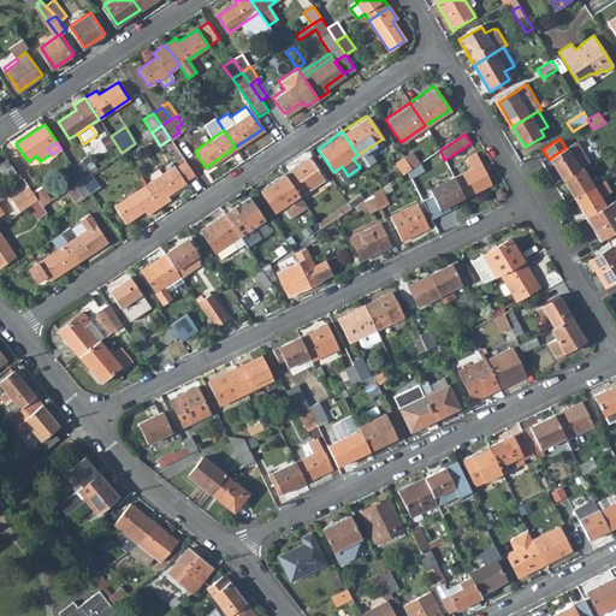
[(549,159),(562,179),(580,169),(588,163),(576,144),(573,143),(566,148),(549,159)]
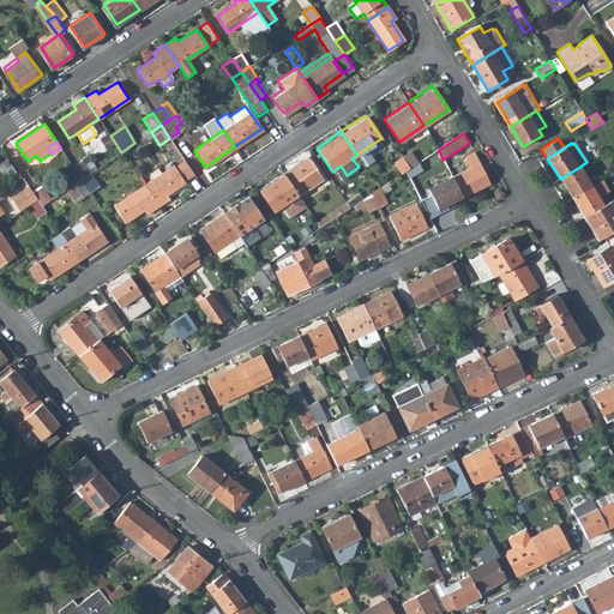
[(419,163),(411,152),(403,158),(410,169),(410,168),(419,163)]
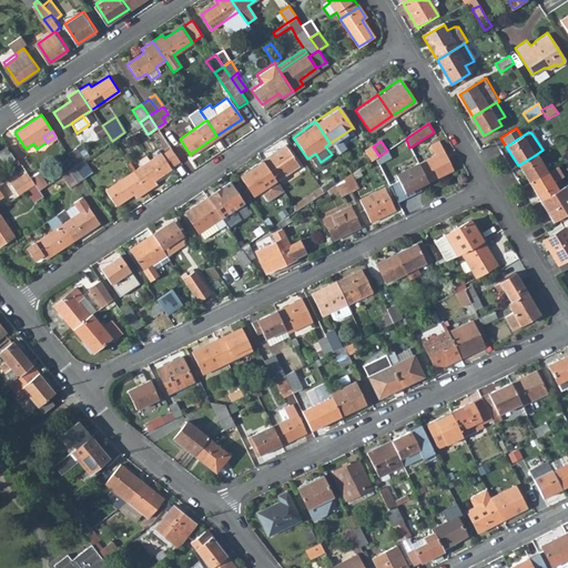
[(433,144),(437,155),(418,164),(427,183),(452,171),(438,142),(433,144)]
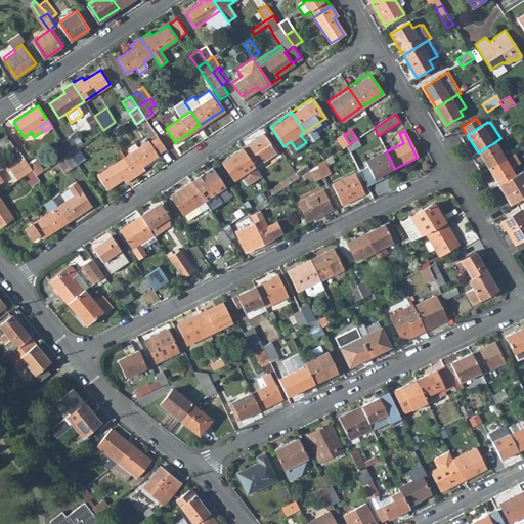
[(274,153),(261,133),(241,146),(254,166),(274,153)]
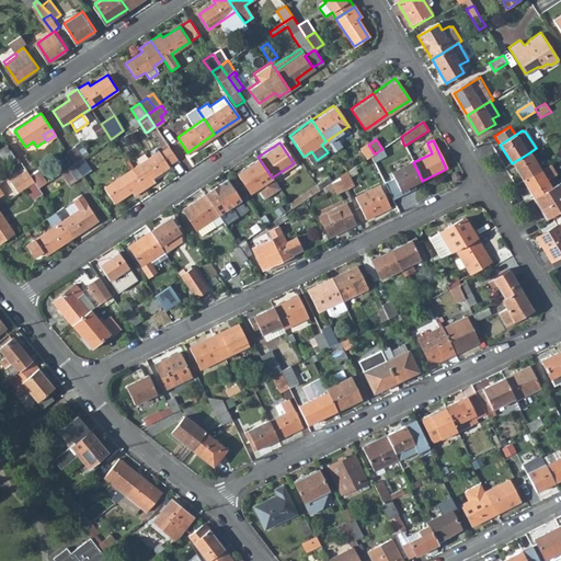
[(0,155),(4,162),(13,156),(6,145),(0,148),(0,155)]
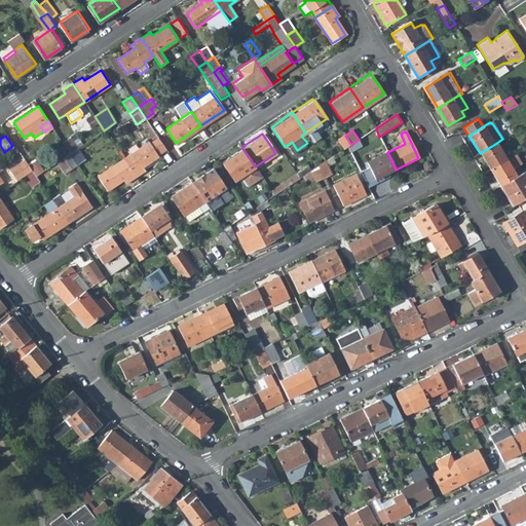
[(345,136),(337,141),(343,150),(347,147),(351,145),(345,136)]
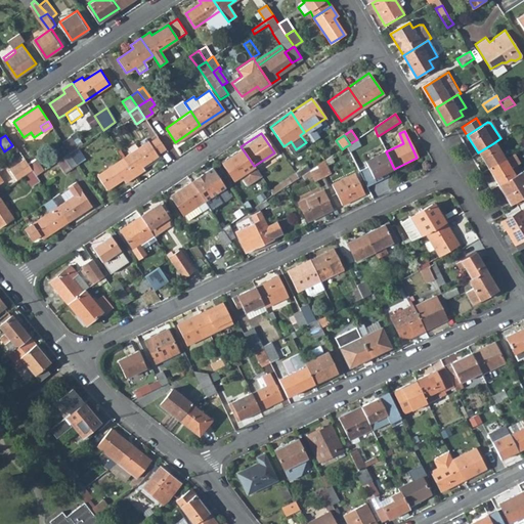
[(77,147),(70,136),(61,141),(70,153),(77,147)]
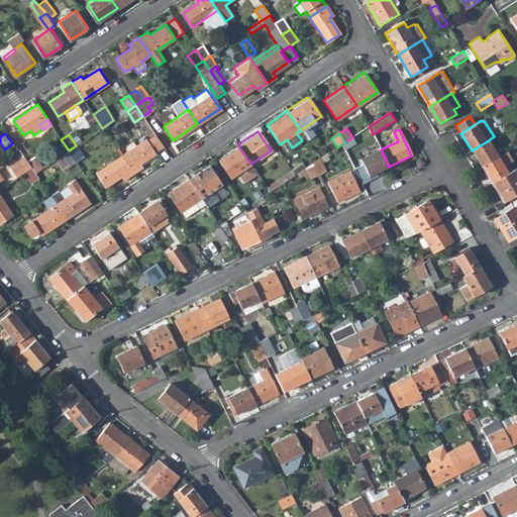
[(154,151),(163,145),(156,135),(147,140),(154,151)]
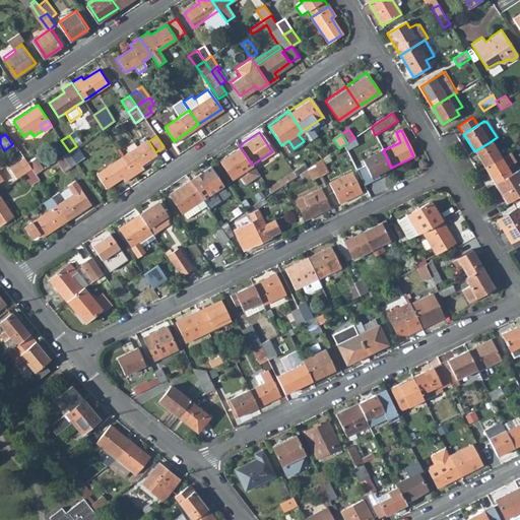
[(358,146),(354,138),(347,142),(347,143),(343,145),(346,151),(358,146)]
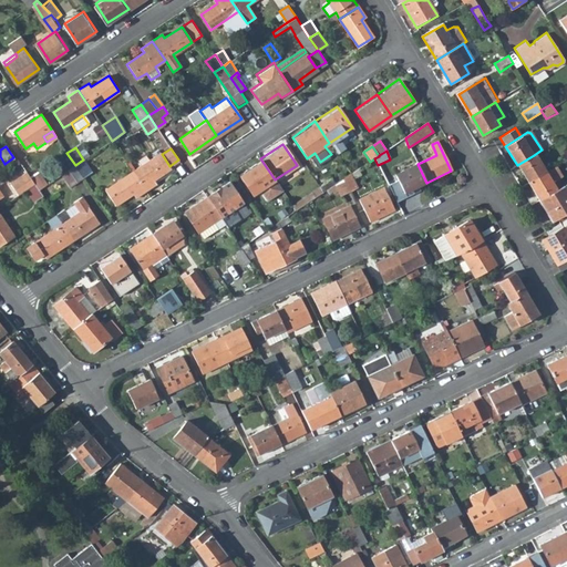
[(162,154),(160,152),(132,171),(145,189),(155,183),(153,178),(171,167),(169,166),(162,154)]
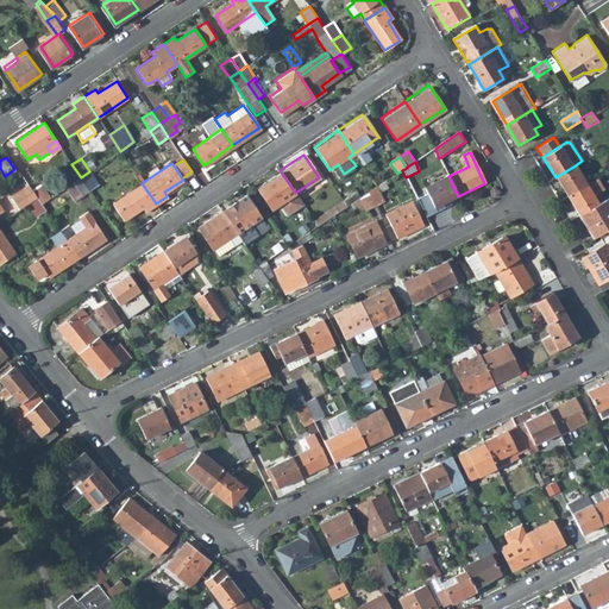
[(573,167),(556,177),(566,196),(585,184),(573,167)]
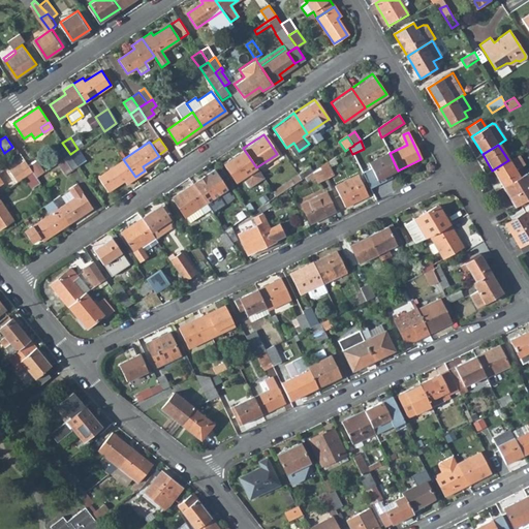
[(221,162),(235,183),(256,167),(243,148),(221,162)]
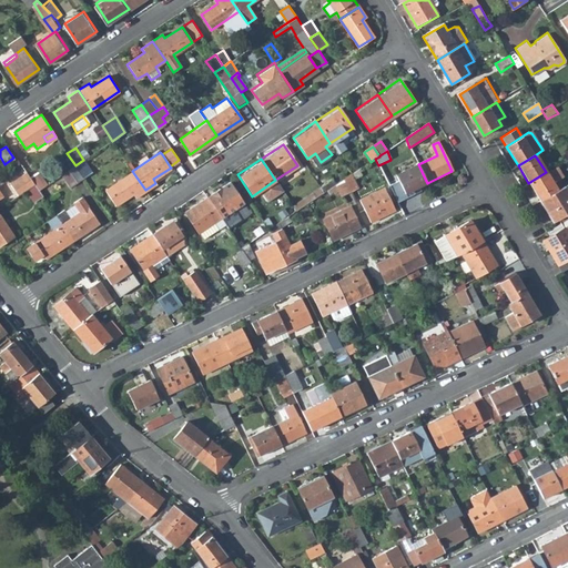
[(83,178),(92,172),(83,160),(75,165),(83,178)]
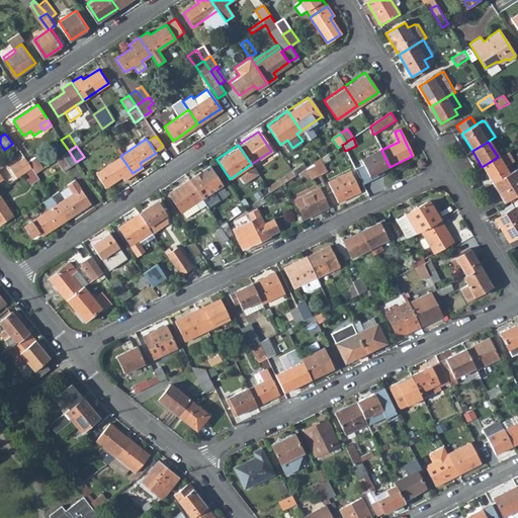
[(360,160),(368,176),(390,167),(381,150),(360,160)]
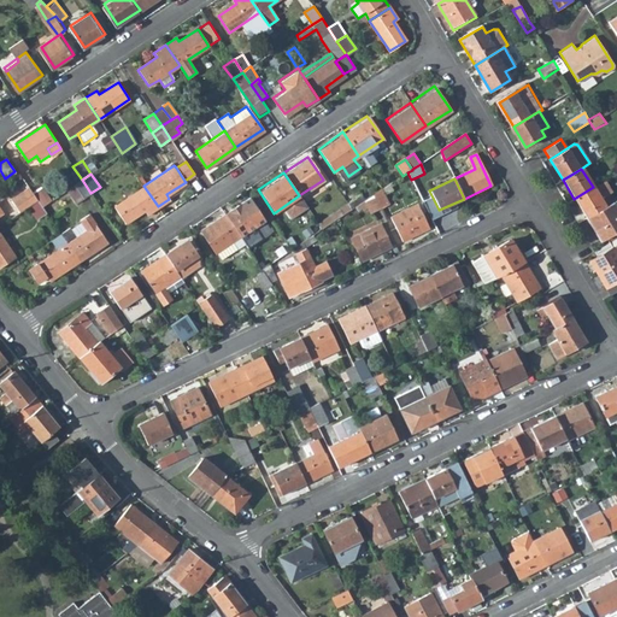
[(81,199),(90,193),(82,180),(72,186),(81,199)]
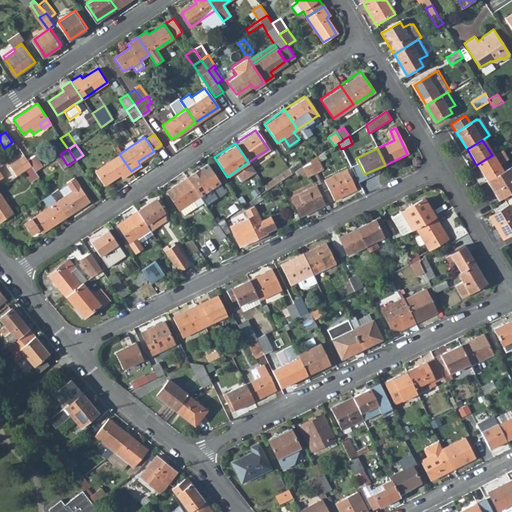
[(500,150),(492,155),(476,165),(486,181),(507,168),(509,167),(505,160),(506,159),(500,150)]
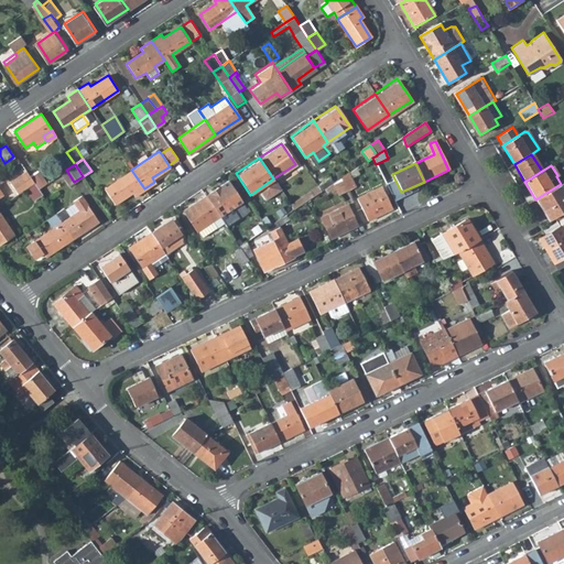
[(295,166),(281,175),(284,180),(299,172),(295,166)]
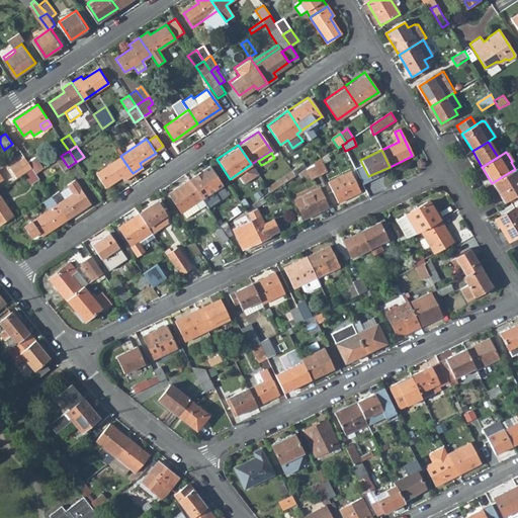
[(56,160),(64,170),(68,167),(61,156),(56,160)]
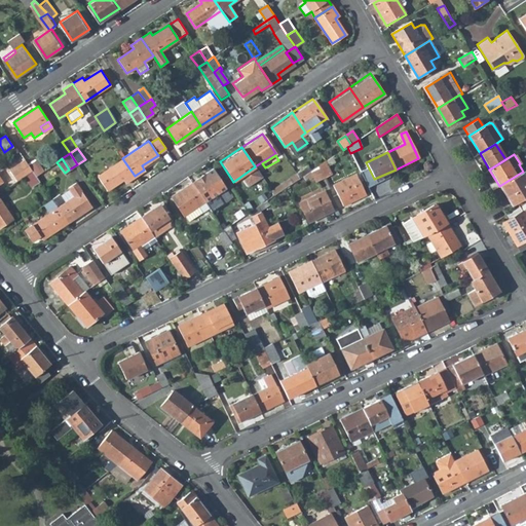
[(135,176),(122,158),(98,176),(106,189),(123,179),(125,182),(135,176)]
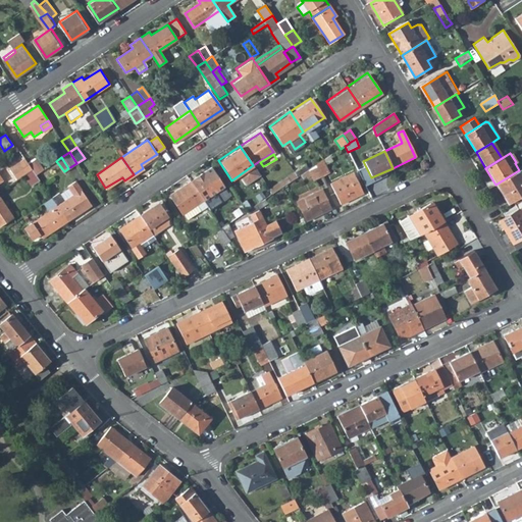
[(23,159),(8,169),(16,180),(22,176),(32,170),(28,164),(23,159)]
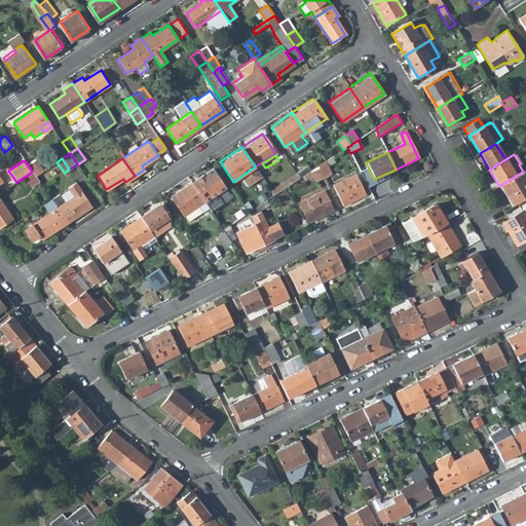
[(42,172),(35,160),(28,165),(32,172),(35,177),(42,172)]
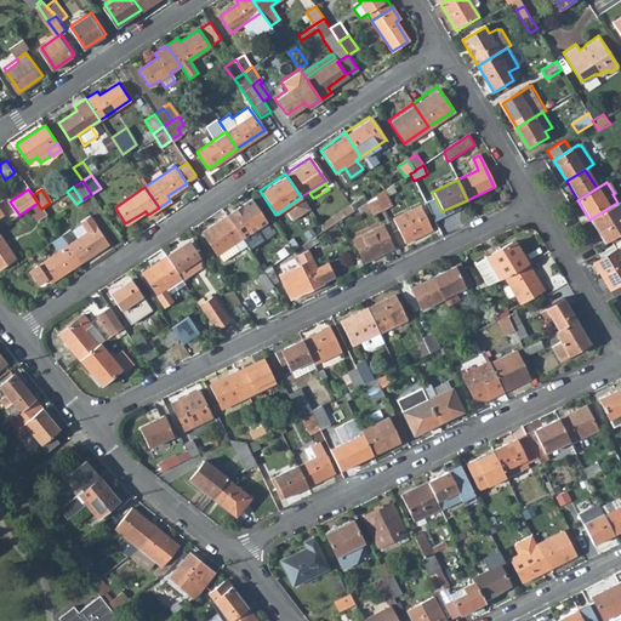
[(380,211),(388,208),(382,193),(374,198),(380,211)]
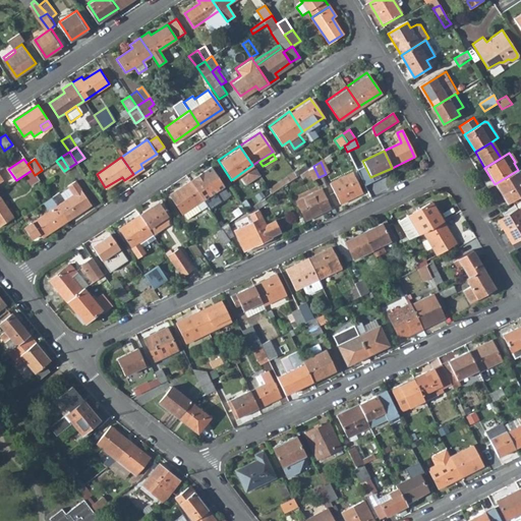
[(308,169),(304,164),(293,171),(294,172),(297,177),(307,170),(308,169)]
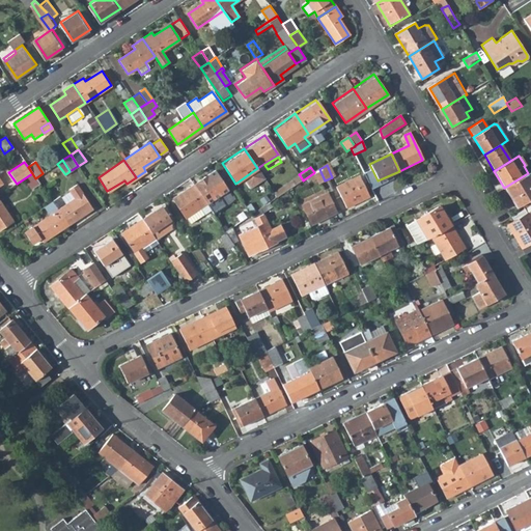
[(227,189),(214,169),(193,184),(205,203),(218,194),(227,189)]
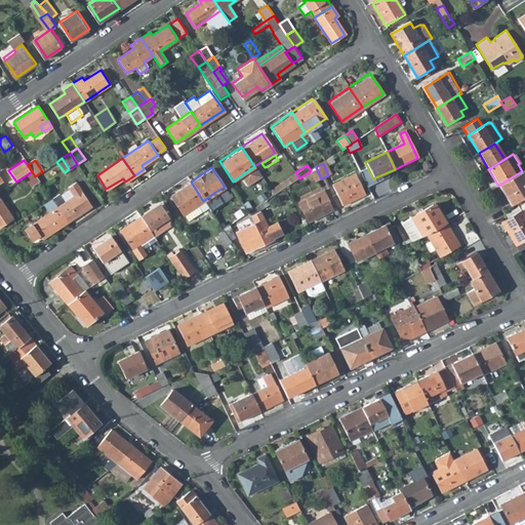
[(310,171),(314,183),(321,178),(316,167),(311,170),(310,171)]
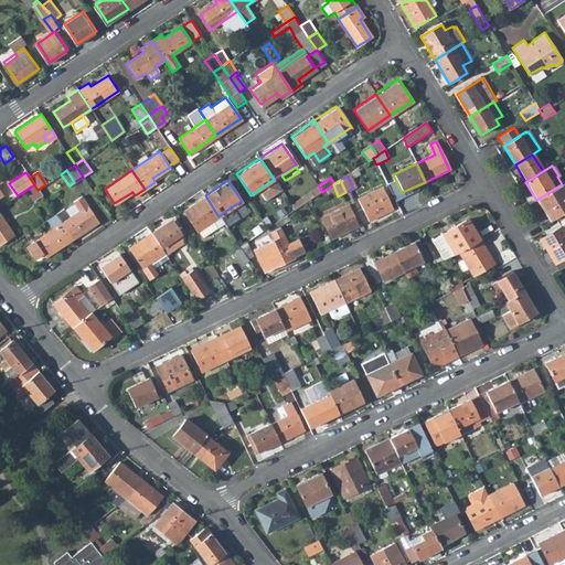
[(32,202),(42,196),(38,190),(34,184),(24,191),(32,202)]
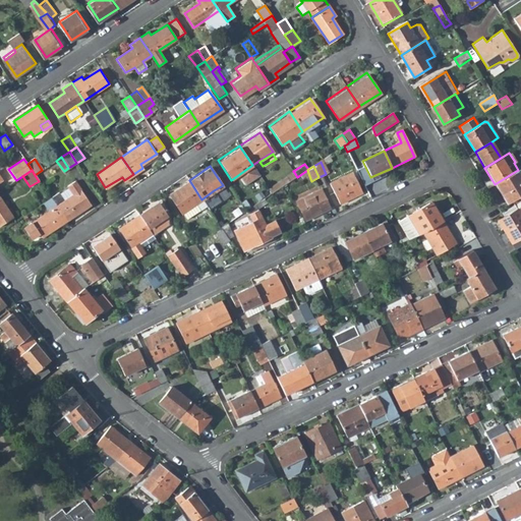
[(520,179),(516,171),(495,184),(507,203),(520,194),(520,179)]
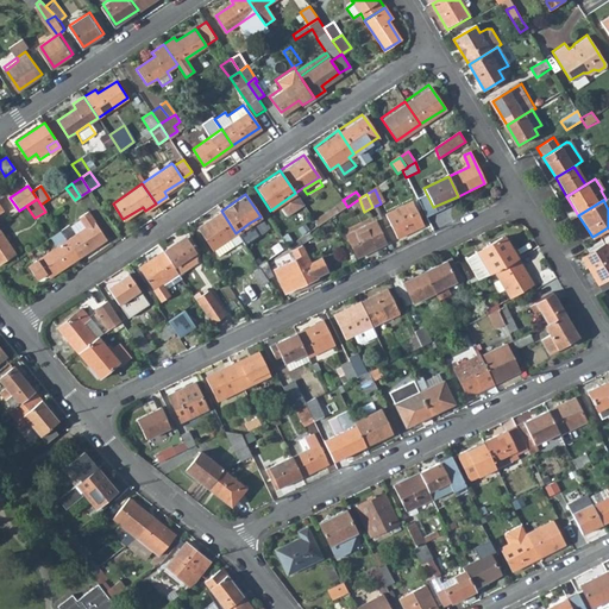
[(318,226),(328,219),(347,207),(344,201),(314,221),(318,226)]
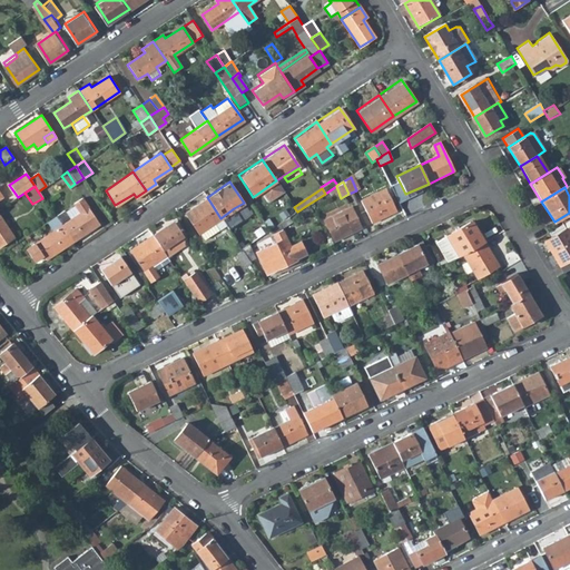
[(371,224),(395,212),(384,189),(360,200),(371,224)]
